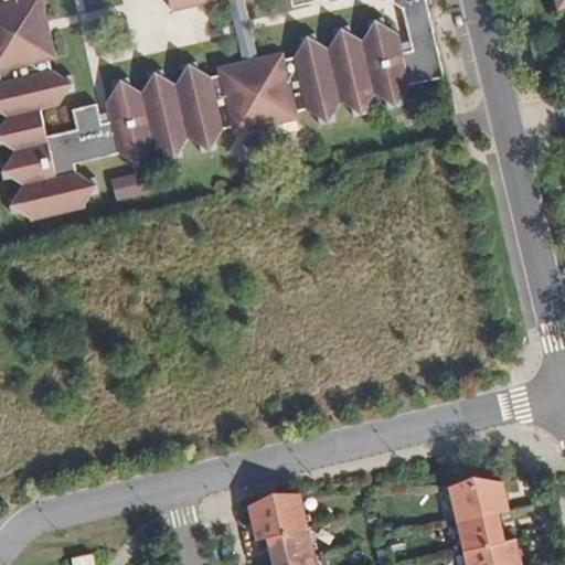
[(445,76),(426,0),(392,0),(402,7),(409,38),(412,49),(403,51),(401,40),(398,31),(386,23),(385,16),(370,19),(372,27),(364,39),(351,32),(349,24),(334,28),(336,35),(330,46),(317,40),(316,32),(300,35),(302,43),(297,54),(287,57),(286,50),(258,57),(262,71),(247,74),(243,61),(216,67),(217,75),(208,77),(196,70),(194,62),(180,65),(181,73),(174,85),(162,77),(161,70),(146,74),(148,81),(140,93),(129,86),(127,78),(112,82),(114,89),(107,100),(109,110),(112,121),(103,124),(99,113),(97,103),(73,109),(77,129),(46,137),(40,109),(60,104),(67,93),(75,91),(72,75),(64,77),(52,70),(50,60),(56,59),(51,34),(38,36),(34,22),(48,19),(42,0),(0,0),(0,81),(0,83),(0,112),(8,117),(1,128),(0,128),(0,144),(4,144),(17,151),(9,162),(1,164),(4,179),(12,178),(24,185),(17,196),(9,198),(13,213),(30,209),(32,220),(55,214),(53,206),(62,204),(64,212),(86,206),(84,196),(100,192),(96,177),(80,181),(68,174),(66,167),(119,155),(131,162),(132,169),(148,166),(146,158),(153,147),(166,153),(167,161),(182,158),(180,150),(188,138),(199,146),(201,153),(215,149),(214,142),(231,128),(232,135),(299,118),(298,112),(308,109),(319,116),(321,124),(337,120),(334,113),(341,100),(353,108),(354,116),(370,113),(368,105),(375,93),(386,100),(388,108),(404,105),(402,97),(408,85),(445,76)]
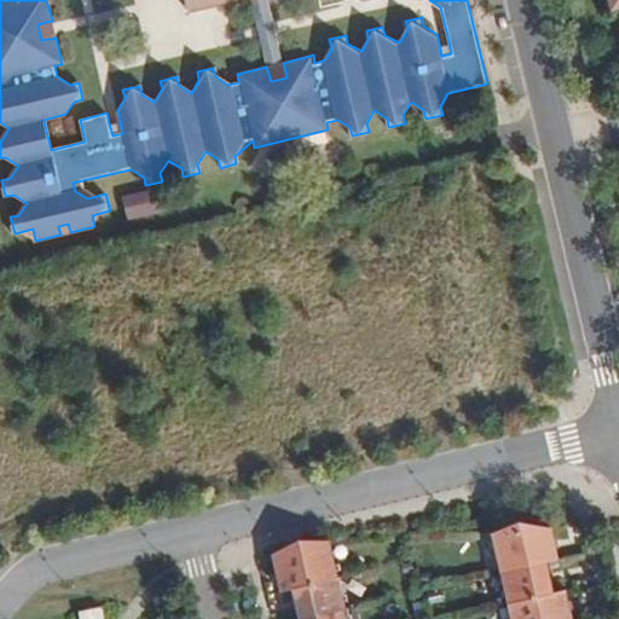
[(184,0),(187,11),(233,0),(184,0)]
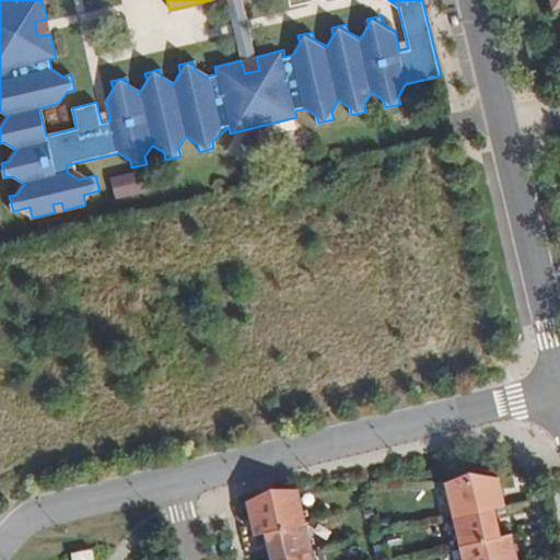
[(241,0),(230,0),(243,60),(254,57),(241,0)]
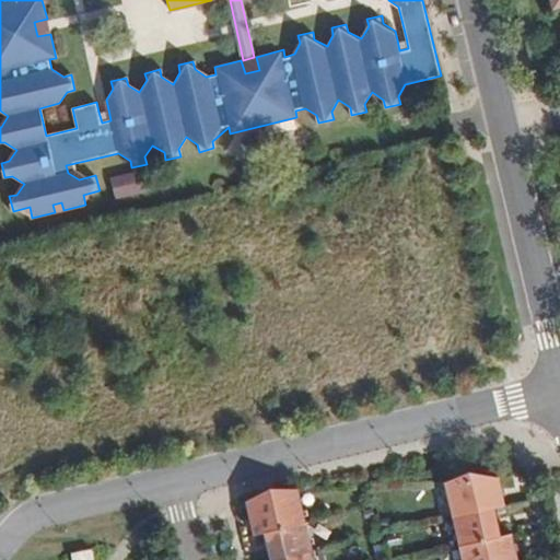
[(47,19),(34,22),(37,36),(50,34),(47,19)]
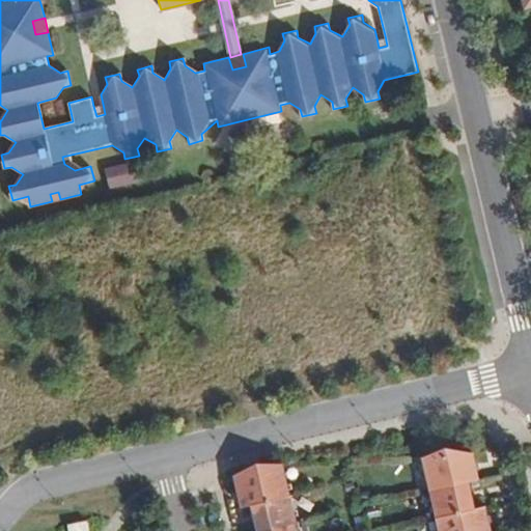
[(376,37),(379,48),(387,46),(385,35),(376,37)]
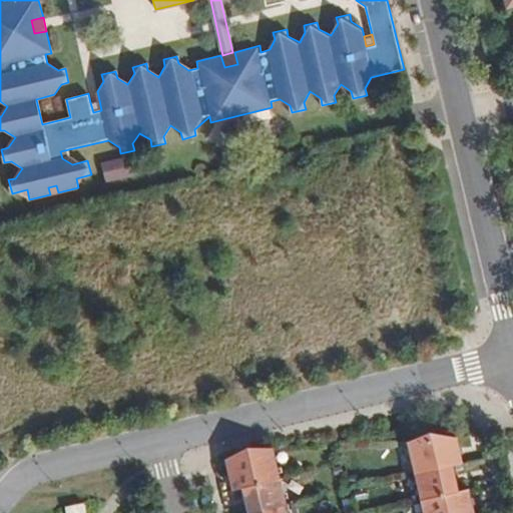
[(222,55),(220,55),(224,67),(237,64),(234,52),(232,52),(222,55)]
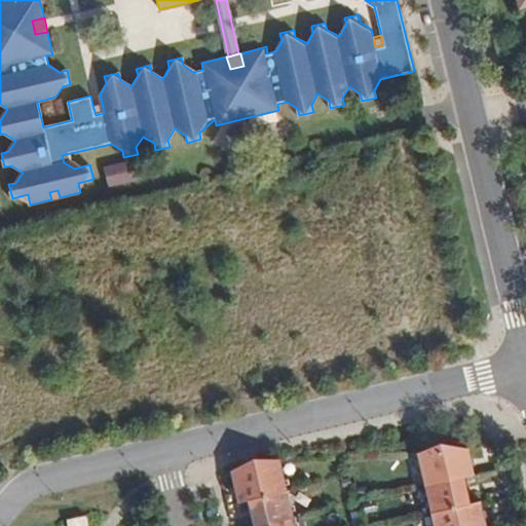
[(102,103),(92,105),(96,115),(104,113),(102,103)]
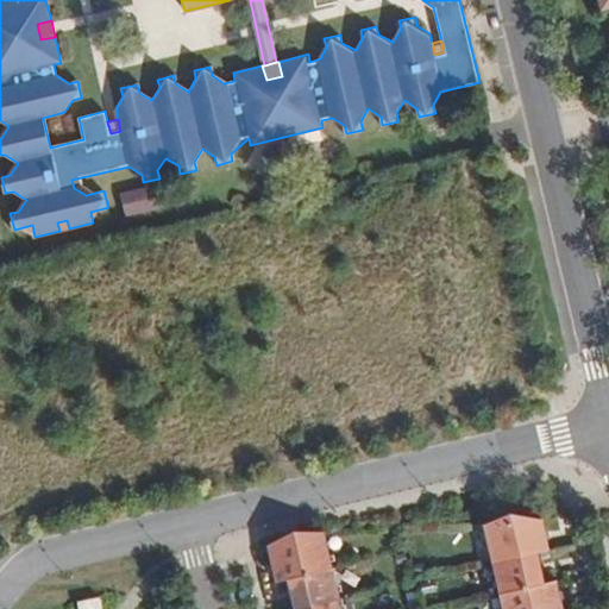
[(129,218),(163,208),(156,186),(121,195),(129,218)]
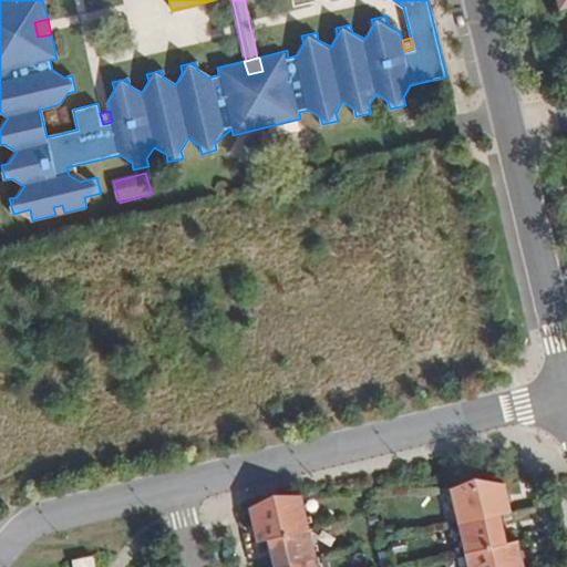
[(53,207),(55,215),(64,213),(62,205),(53,207)]
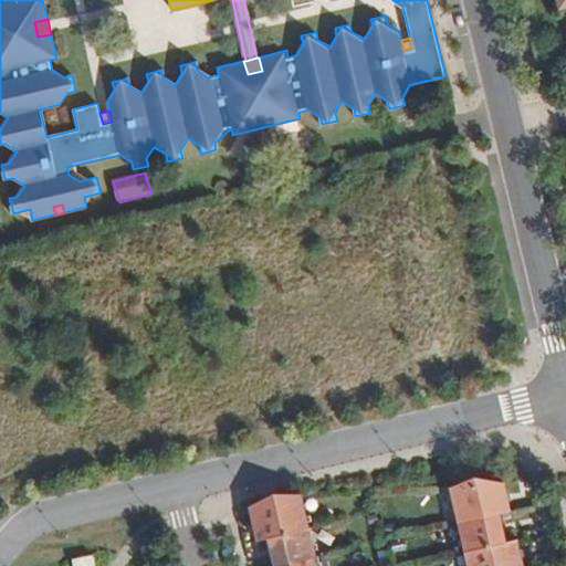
[(451,488),(459,523),(501,513),(511,511),(504,482),(451,488)]
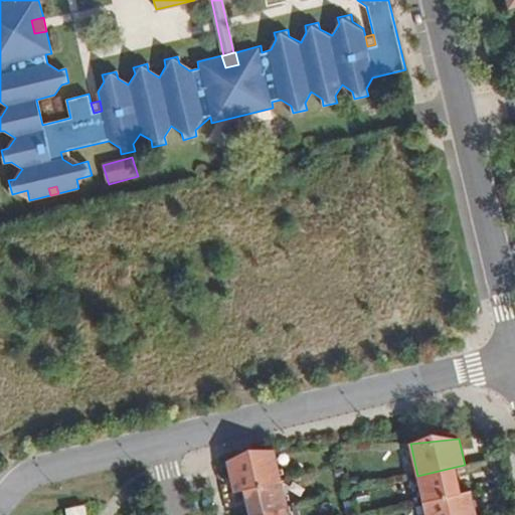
[(244,489),(282,481),(275,450),(227,462),(234,492),(244,489)]
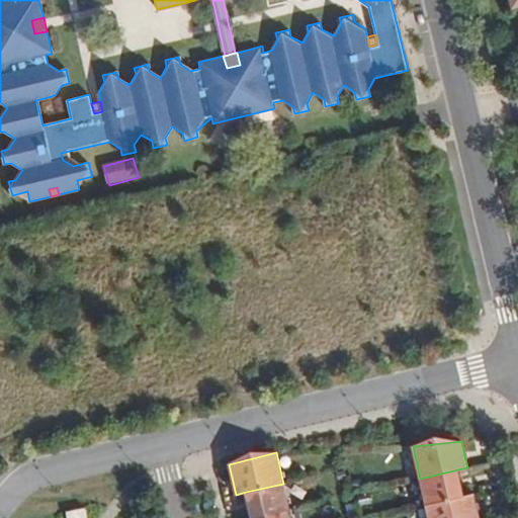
[(458,469),(420,479),(426,505),(464,496),(458,469)]
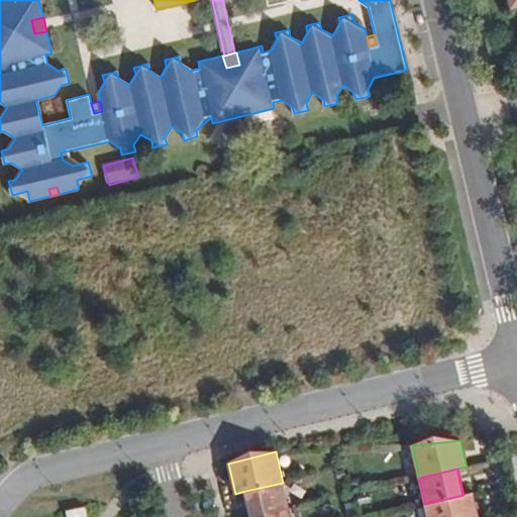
[(283,483),(245,491),(250,516),(251,516),(289,508),(283,483)]
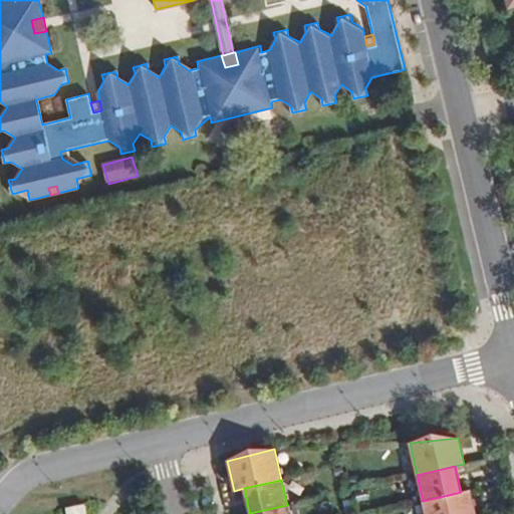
[(423,501),(426,513),(476,513),(471,490),(461,492),(423,501)]
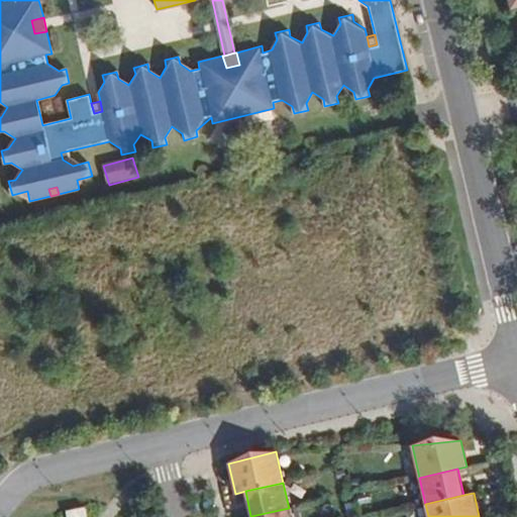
[(88,516),(86,504),(69,508),(70,516),(88,516)]
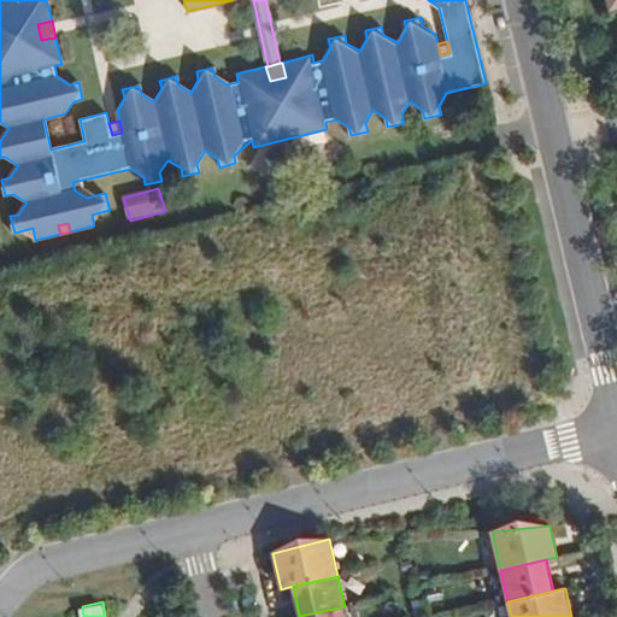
[(347,616),(345,606),(300,616),(347,616)]
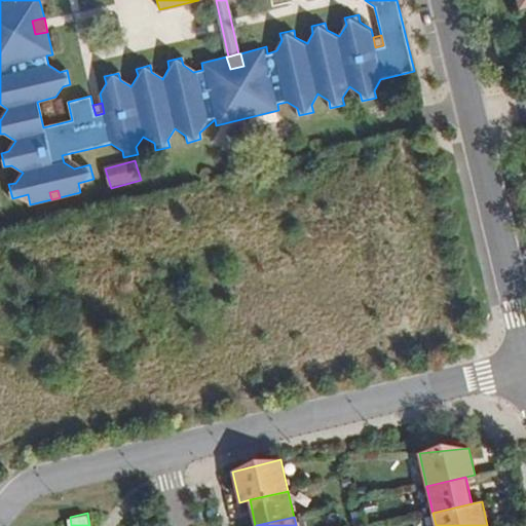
All buildings are outlined.
